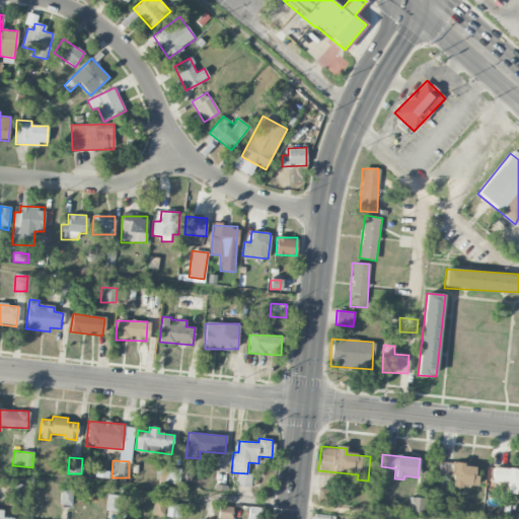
[(475,487),(476,465),(453,464),(452,486),(475,487)]
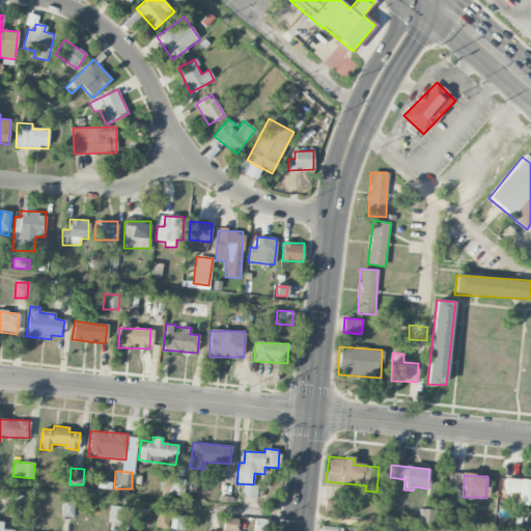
[(530,503),(530,480),(504,479),(503,494),(518,494),(518,503),(530,503)]
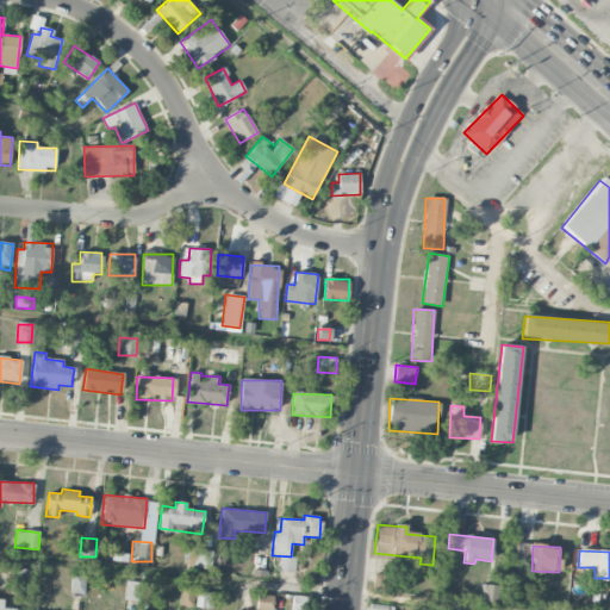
[(269,556),(254,555),(251,576),(267,577),(269,556)]
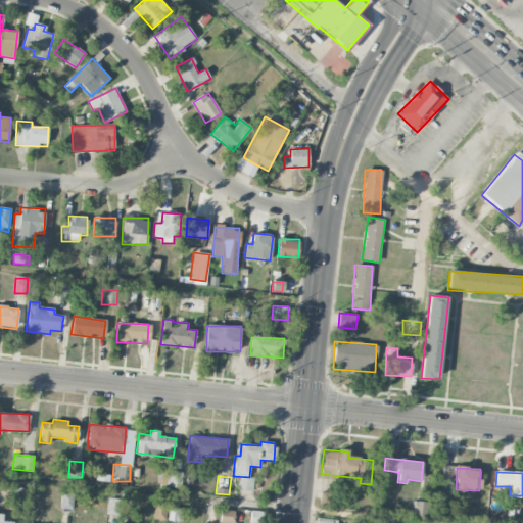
[(252,490),(253,478),(239,477),(238,489),(252,490)]
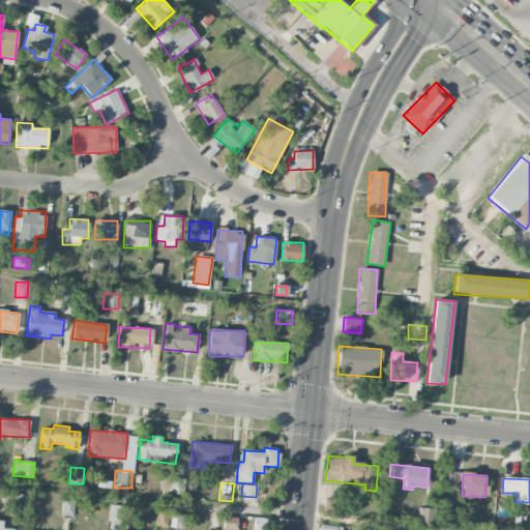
[(10,514),(26,514),(26,495),(10,494),(10,514)]
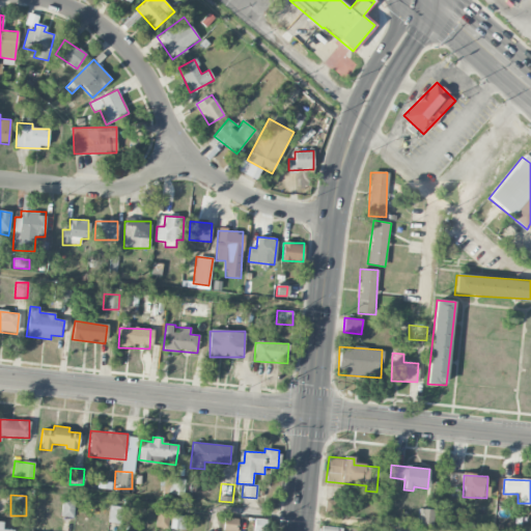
[(76,502),(62,500),(61,515),(74,518),(76,502)]
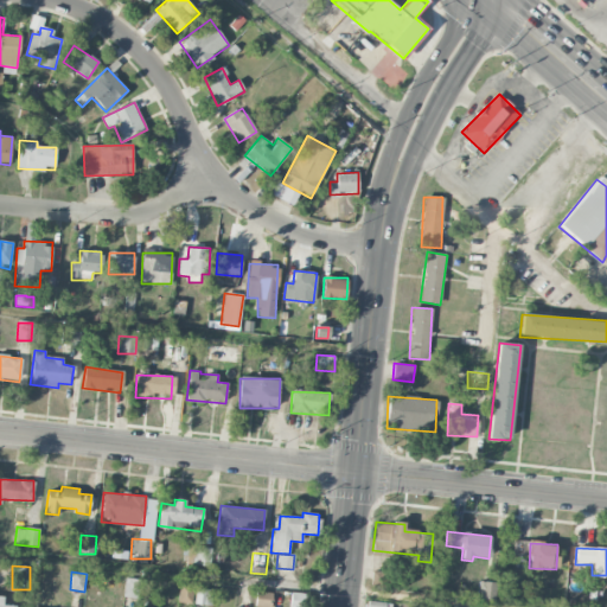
[(140,580),(126,577),(123,596),(138,599),(140,580)]
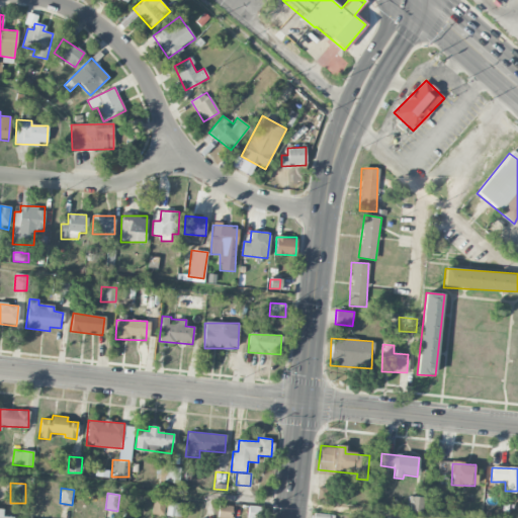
[(422,513),(423,497),(410,497),(409,512),(422,513)]
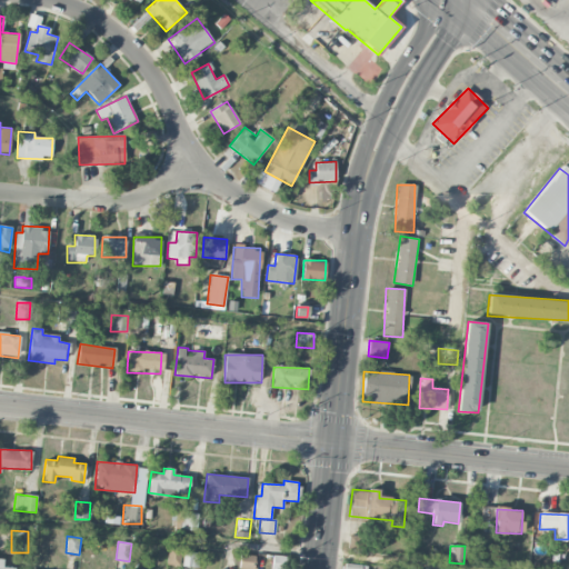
[(167,565),(178,566),(179,548),(168,548),(167,565)]
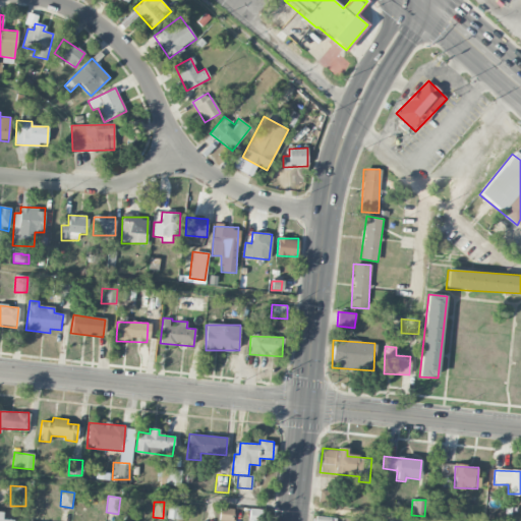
[(181,519),(181,507),(168,506),(167,519),(181,519)]
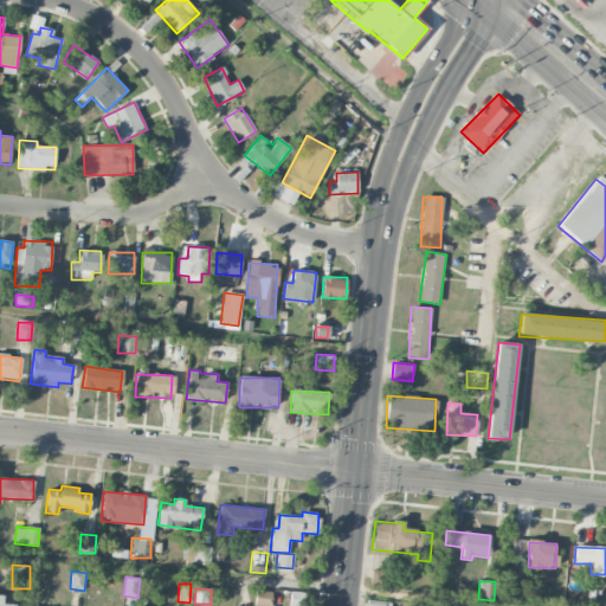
[(256,605),(269,605),(271,592),(257,591),(255,605),(256,605)]
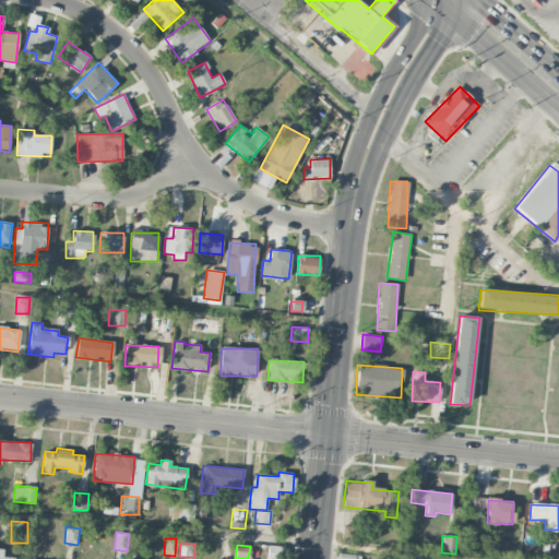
[(280,558),(282,547),(269,545),(266,558),(280,558)]
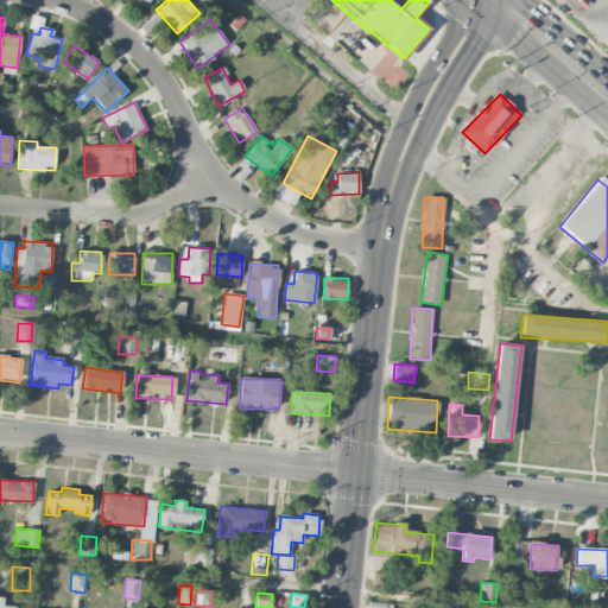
[(14,607),(16,607),(2,607),(4,597),(0,596),(0,607),(14,607)]
